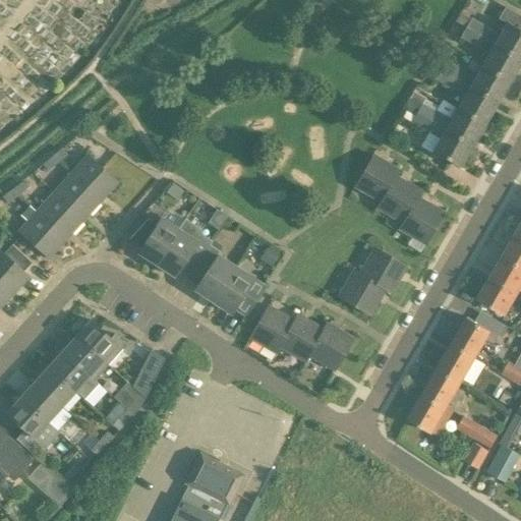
[(520,30),(520,27),(520,15),(505,6),(498,18),(506,22),(499,35),(487,27),(488,26),(470,16),(470,17),(460,12),(455,20),(520,59),(520,30)]
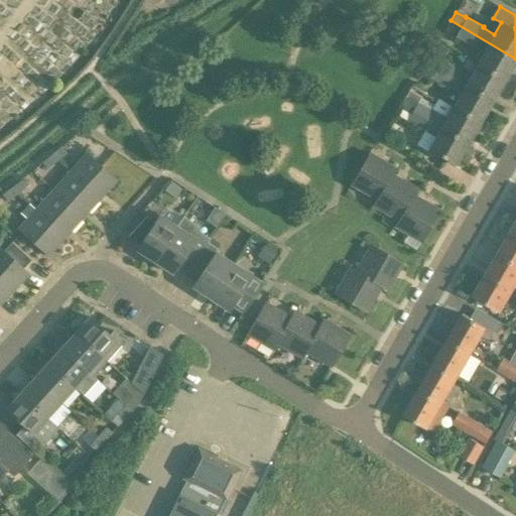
[(515,58),(450,20),(441,35),(456,43),(460,38),(483,52),(477,63),(504,80),(515,58)]
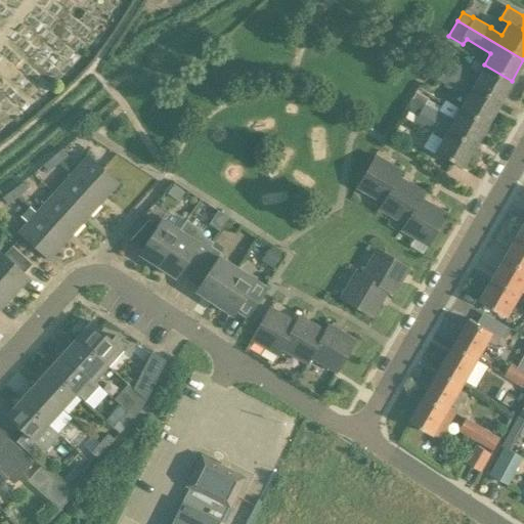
[(440,67),(433,62),(433,63),(499,102),(512,81),(484,64),(477,77),(445,58),(440,67)]
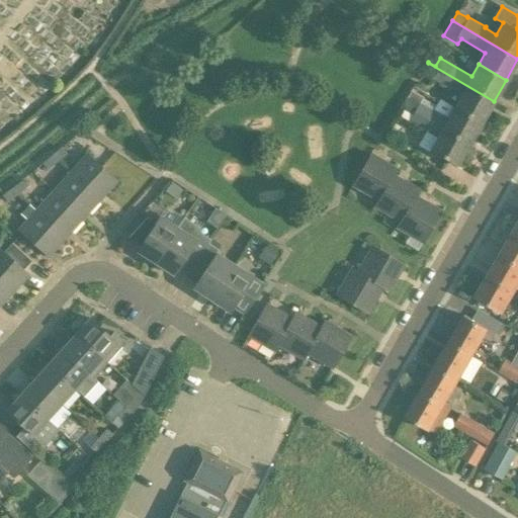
[(494,101),(428,63),(423,72),(460,94),(453,106),(482,122),(494,101)]
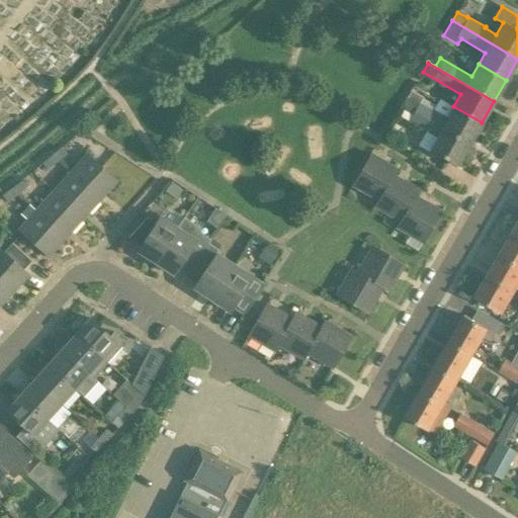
[(418,102),(409,97),(403,105),(469,144),(482,122),(453,106),(446,118),(436,112),(436,111),(434,110),(436,106),(421,97),(418,102)]
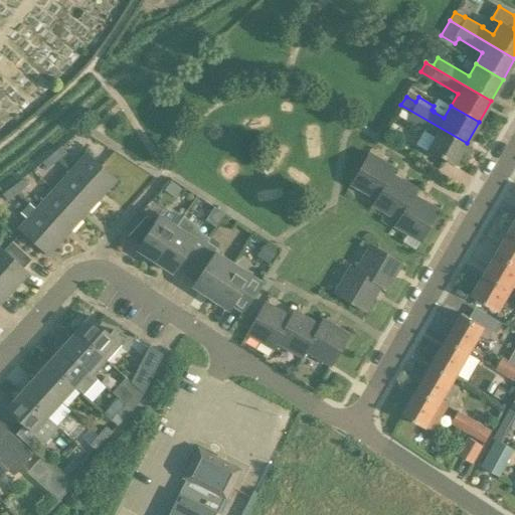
[(467,143),(400,105),(393,118),(403,123),(404,120),(434,136),(426,149),(454,165),(467,143)]
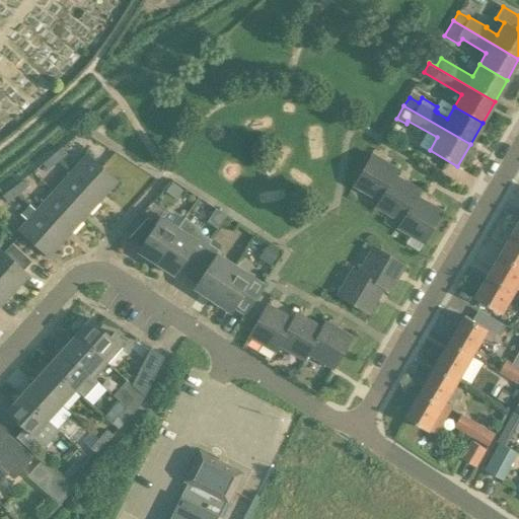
[(389,130),(395,134),(400,125),(394,122),(389,130)]
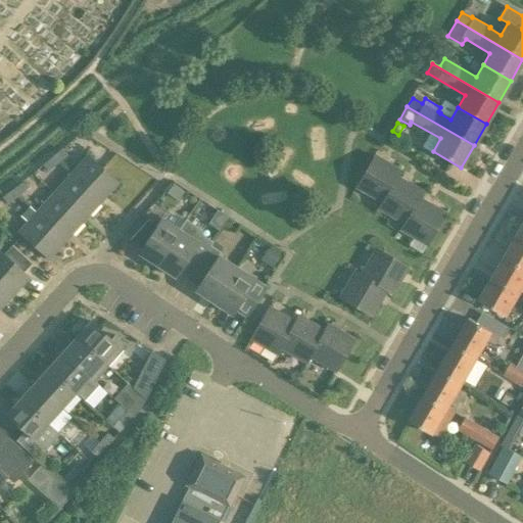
[(66,154),(60,147),(51,155),(56,162),(66,154)]
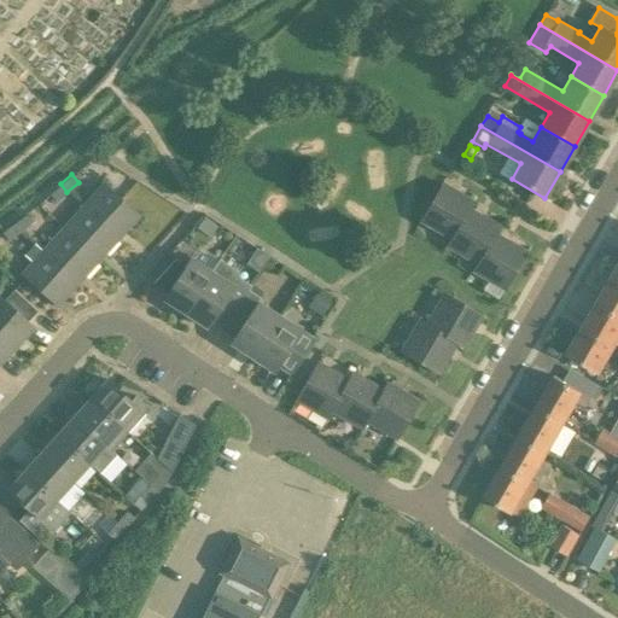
[(83,205),(118,238),(140,215),(104,182),(83,205)]
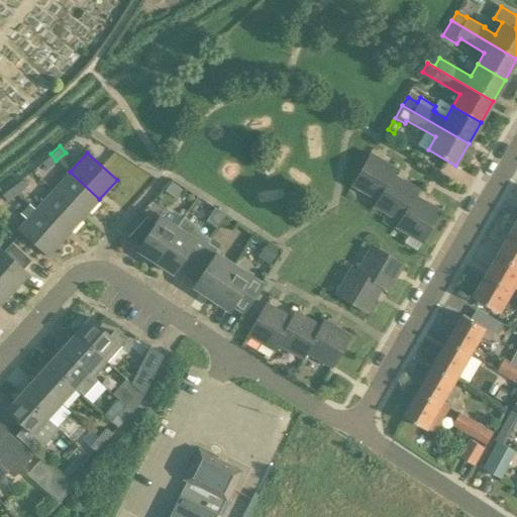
[(377,200),(392,174),(393,174),(397,168),(370,152),(350,185),(376,200),(377,200)]
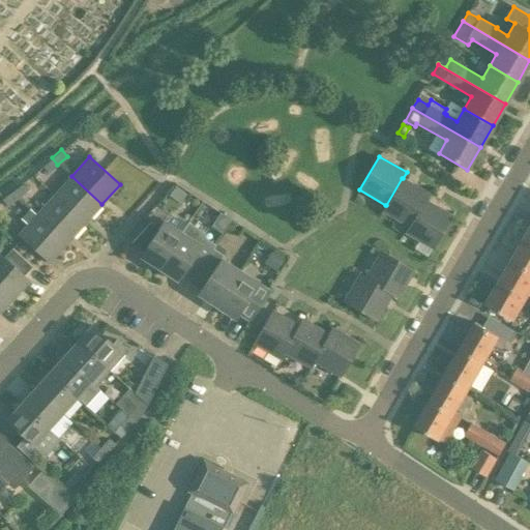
[(41,166),(48,173),(57,165),(52,157),(41,166)]
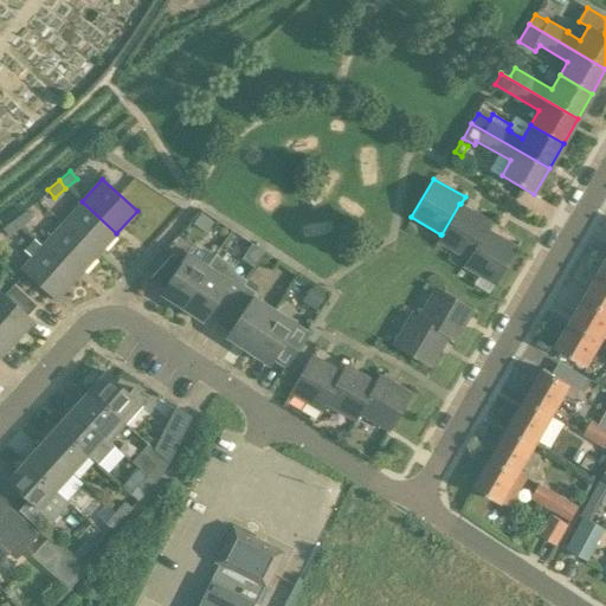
[(62,224),(96,256),(116,233),(82,201),(62,224)]
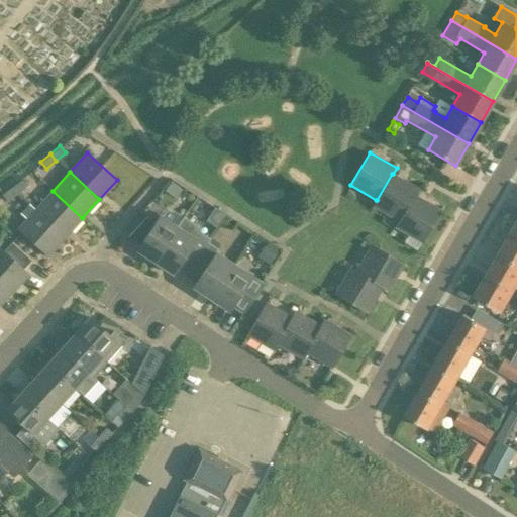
[(392,174),(377,200),(376,200),(373,206),(398,221),(399,221),(414,195),(415,195),(418,189),(393,174),(392,174)]
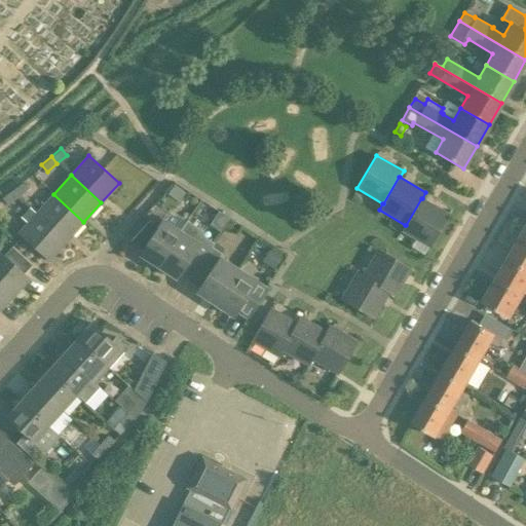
[(27,189),(22,182),(11,189),(16,196),(27,189)]
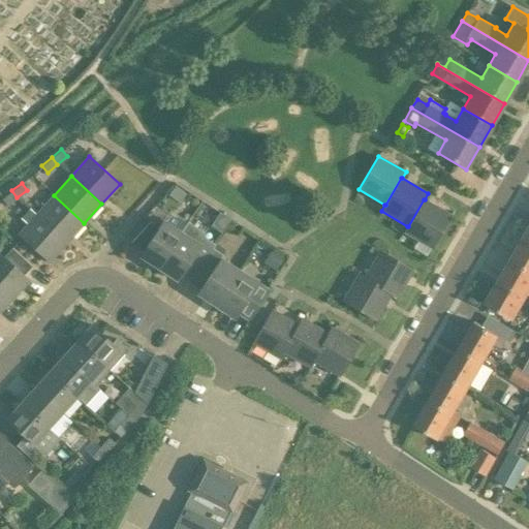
[(176,184),(167,194),(178,204),(186,192),(176,184)]
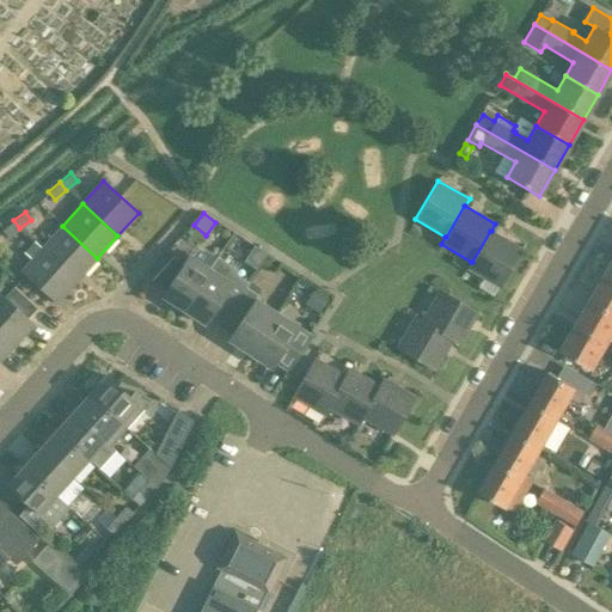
[(1,230),(7,238),(19,228),(13,220),(1,230)]
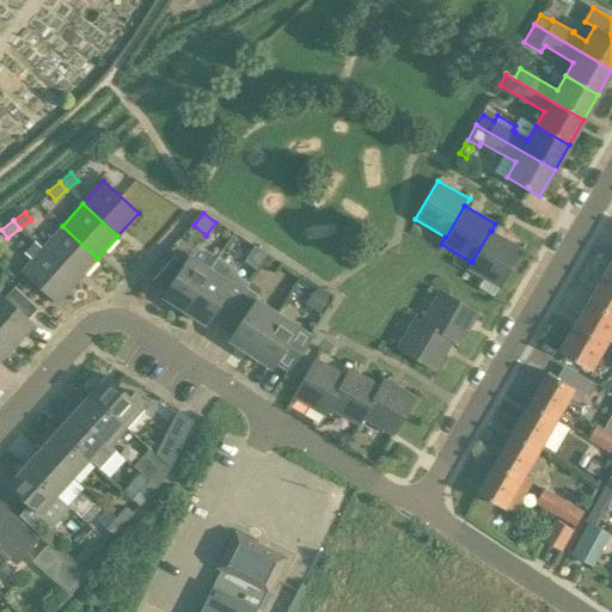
[(42,248),(77,280),(97,258),(62,226),(42,248)]
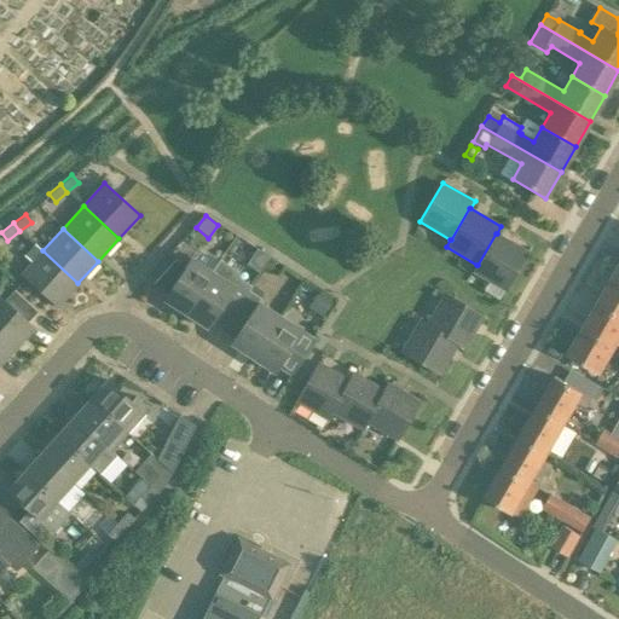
[(496,233),(478,265),(476,265),(473,272),(504,290),(527,252),(497,233),(496,233)]
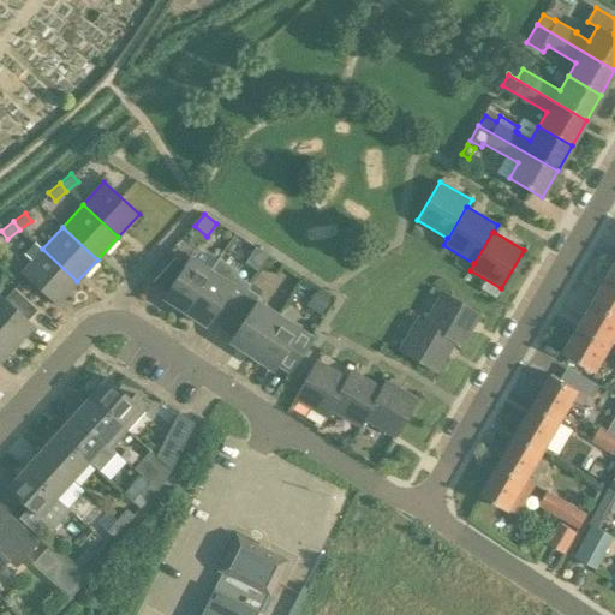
[(77,281),(42,249),(21,272),(57,305),(77,281)]
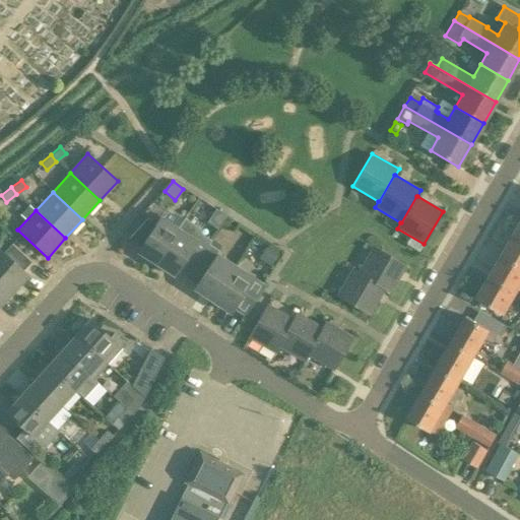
[(140,246),(137,251),(155,263),(185,217),(184,217),(177,228),(160,216),(154,224),(146,218),(128,239),(140,246)]
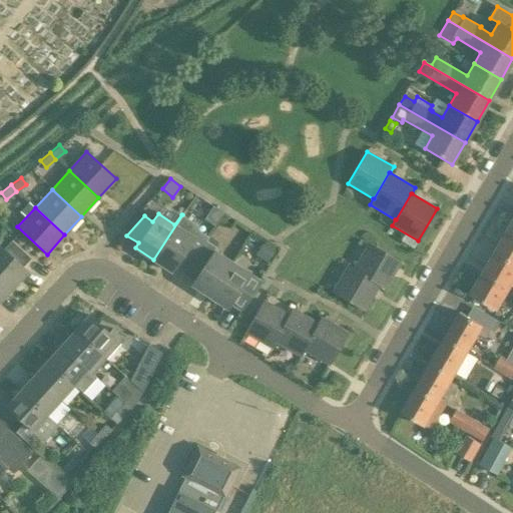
[(170,272),(174,267),(184,273),(205,240),(205,239),(207,236),(197,229),(196,224),(182,214),(153,260),(170,272)]
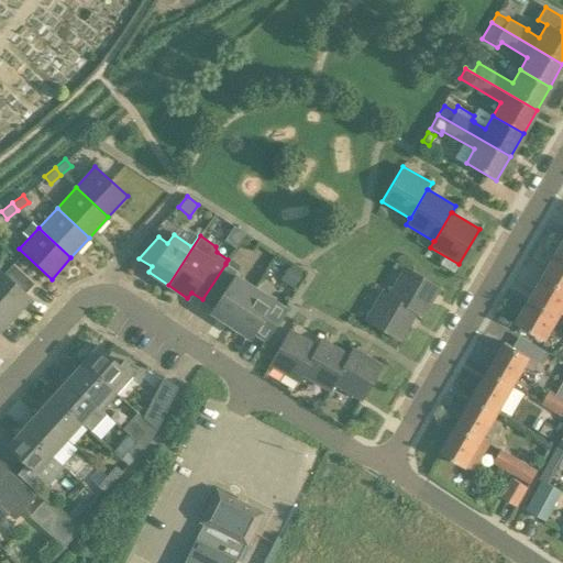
[(562,256),(556,253),(543,276),(562,287),(562,256)]
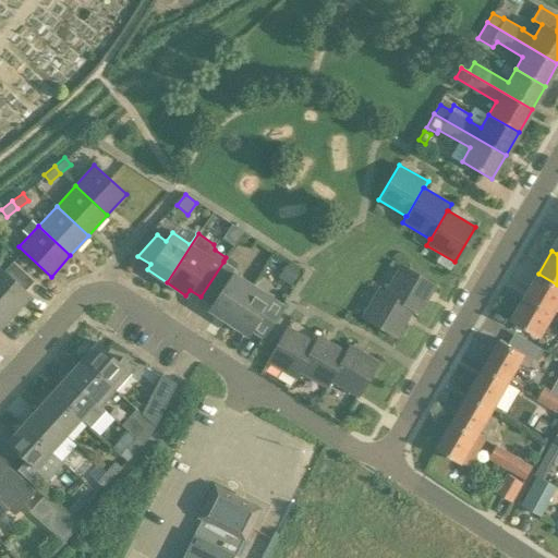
[(0,299),(13,312),(29,294),(24,290),(33,280),(12,262),(3,271),(0,268),(0,299)]
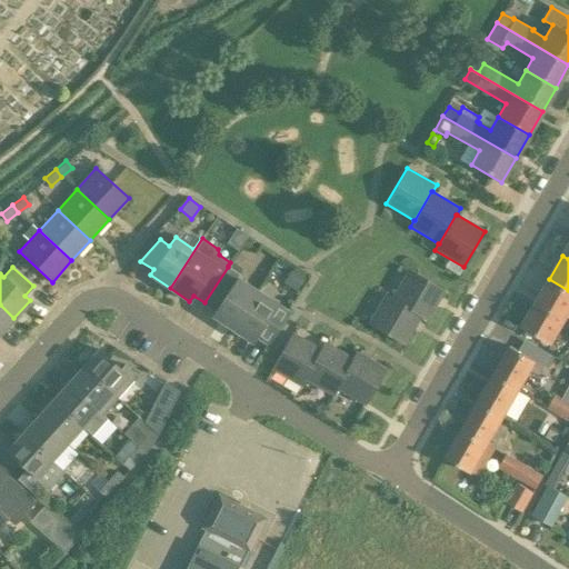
[(216,310),(211,316),(231,329),(257,290),(237,278),(239,273),(228,267),(205,302),(216,310)]
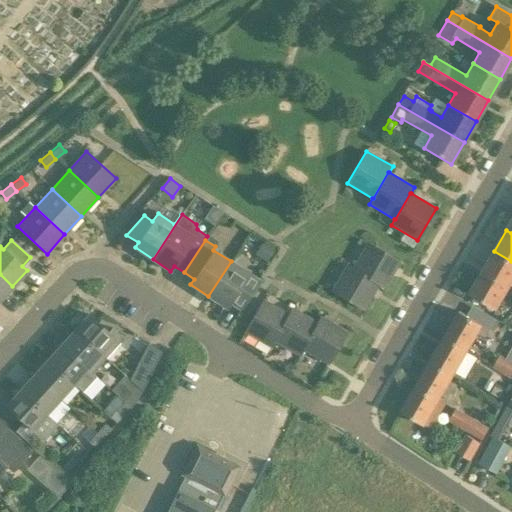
[(352,268),(378,283),(378,284),(384,288),(400,261),(367,242),(352,267),(352,268)]
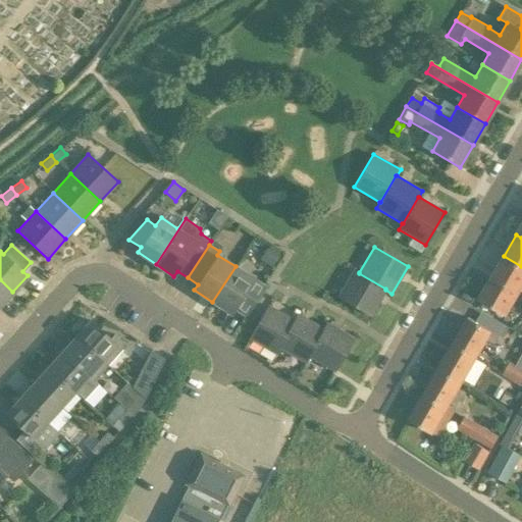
[(270,249),(262,261),(271,267),(279,255),(270,249)]
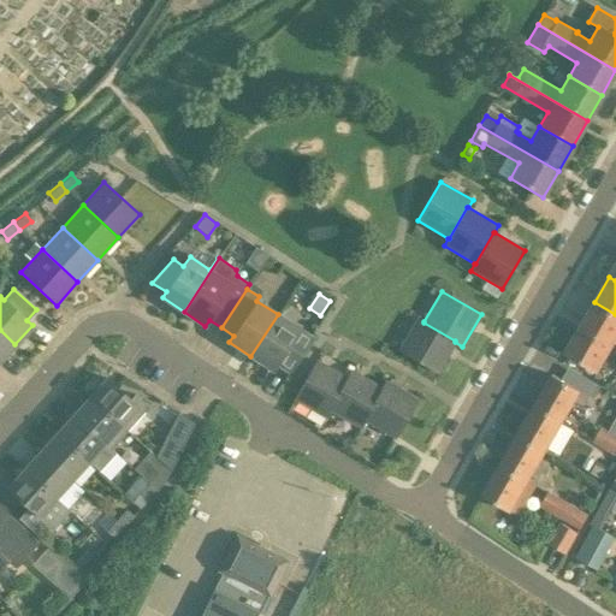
[(580,327),(611,345),(615,337),(615,314),(594,302),(580,327)]
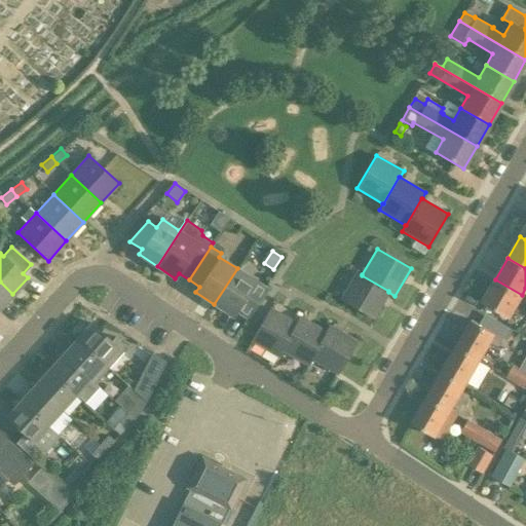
[(237,268),(214,304),(232,315),(235,310),(246,317),(260,295),(250,289),(255,280),(237,268)]
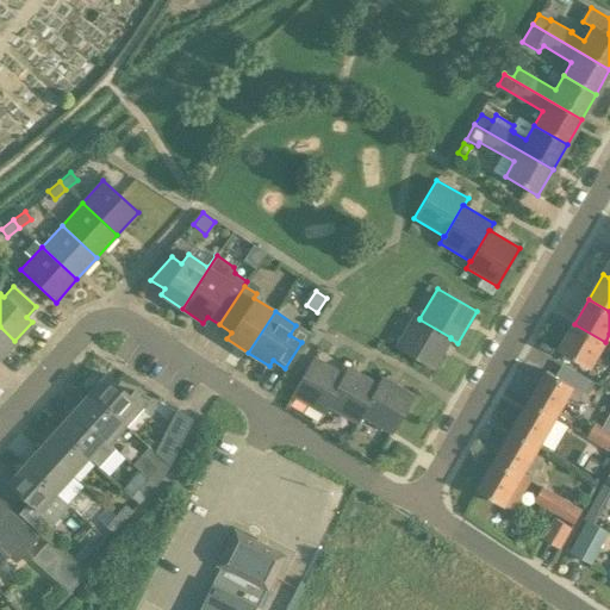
[(450,337),(419,319),(419,318),(412,315),(394,346),(434,368),(450,338),(450,337)]
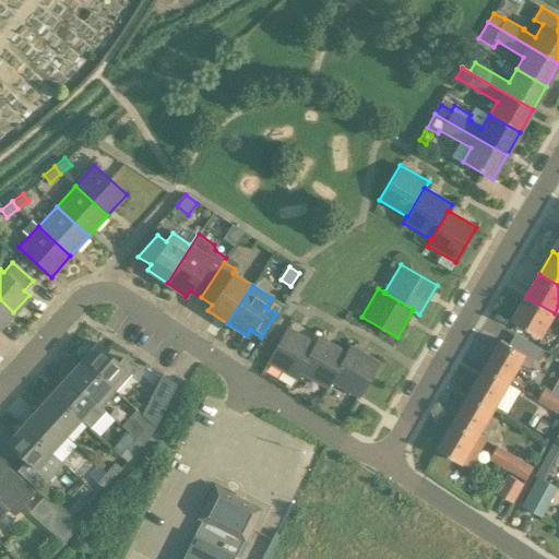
[(555,313),(526,297),(512,320),(542,337),(555,313)]
